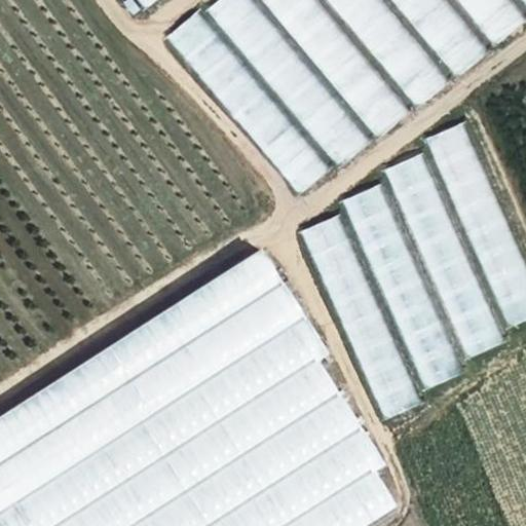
[(251,0),(219,0),(209,9),(340,164),(370,140),(251,0)]
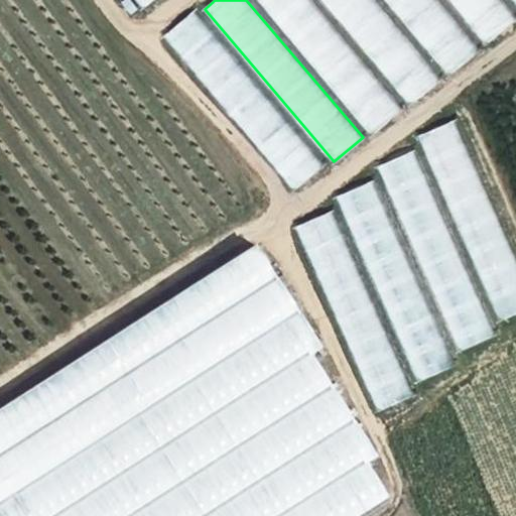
[(307,0),(258,0),(372,134),(401,109),(307,0)]
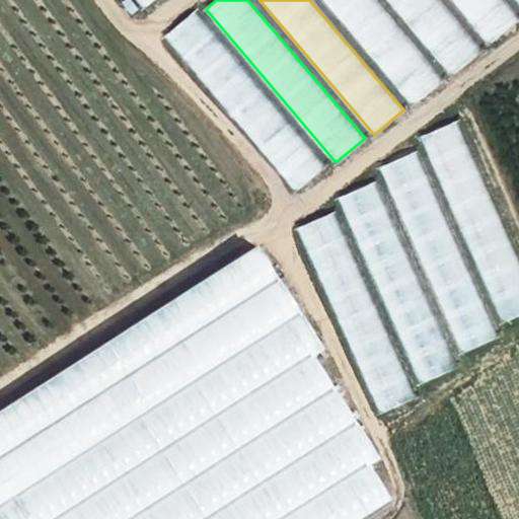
[(373,0),(323,0),(413,105),(442,81),(373,0)]
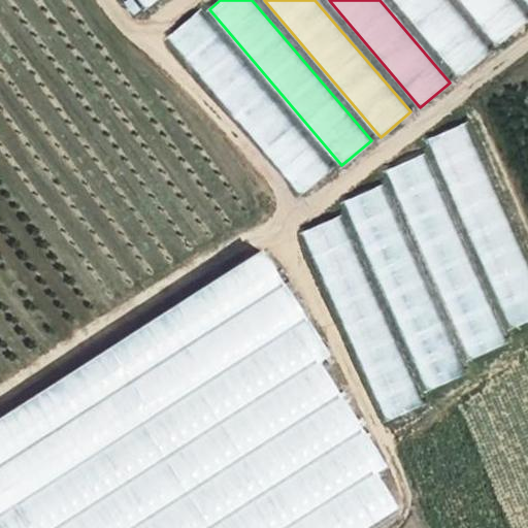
[(447,0),(395,0),(460,76),(490,51),(447,0)]
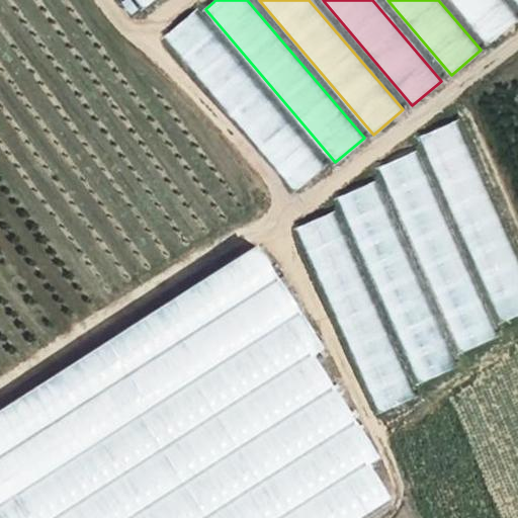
[(517,17),(503,0),(452,0),(489,42),(517,17)]
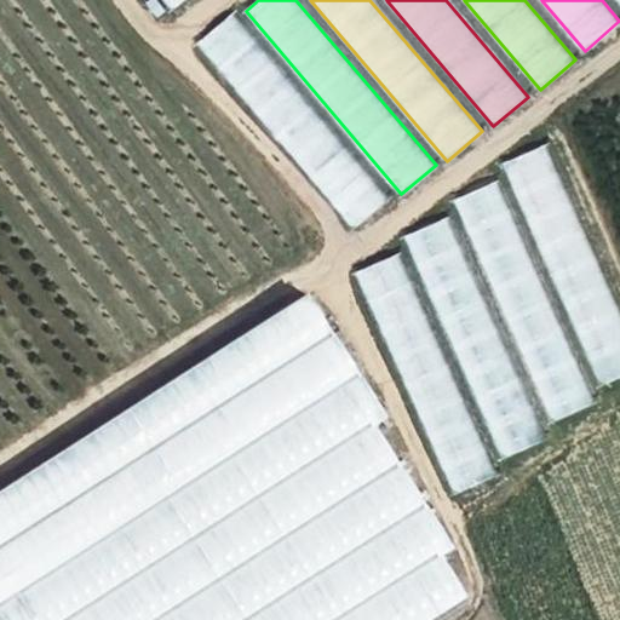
[(233,15),(197,45),(352,228),(388,197),(233,15)]
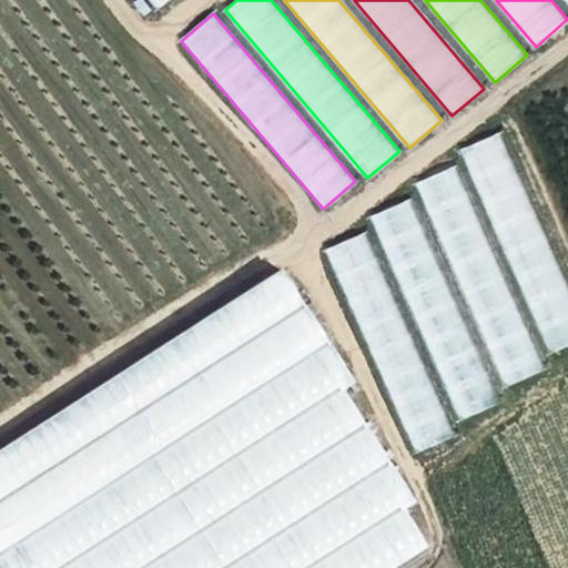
[(567,287),(498,132),(460,150),(550,352),(567,344),(567,287)]
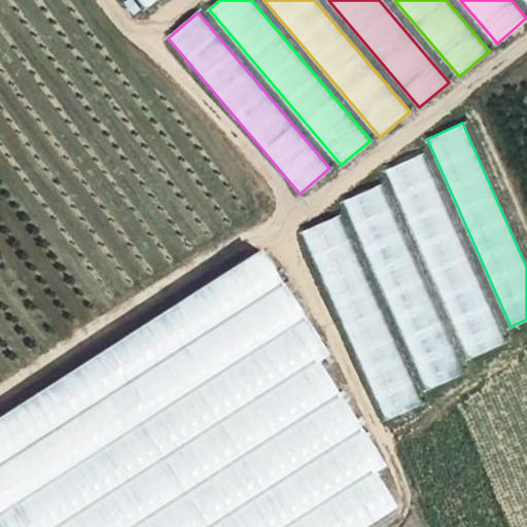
[(421,155),(386,171),(469,358),(505,343),(421,155)]
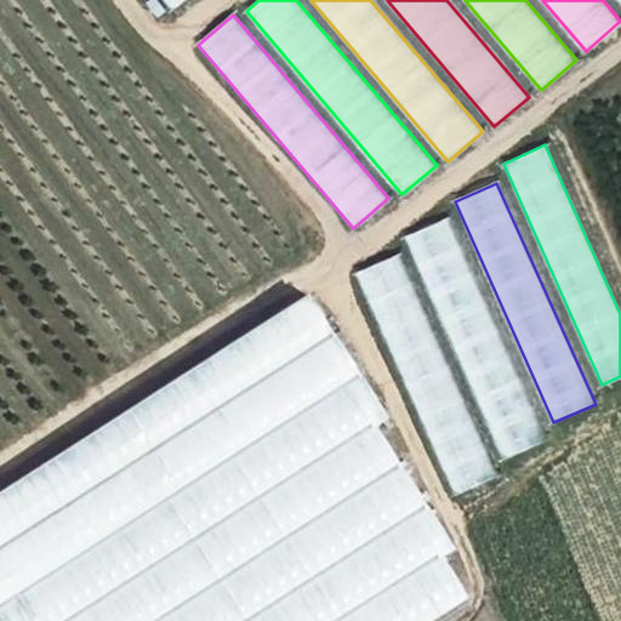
[(448,221),(405,240),(503,461),(546,443),(448,221)]
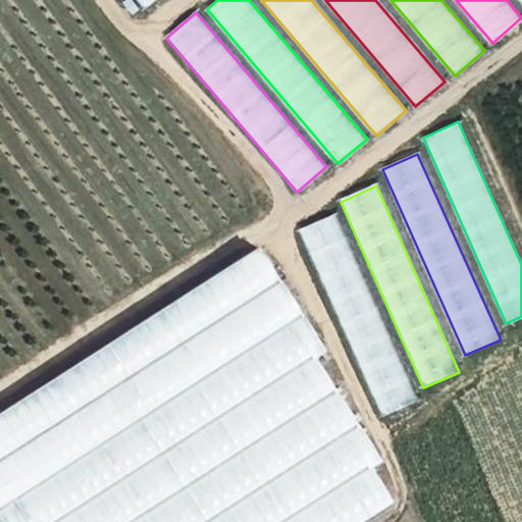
[(333,214),(299,230),(381,416),(417,401),(333,214)]
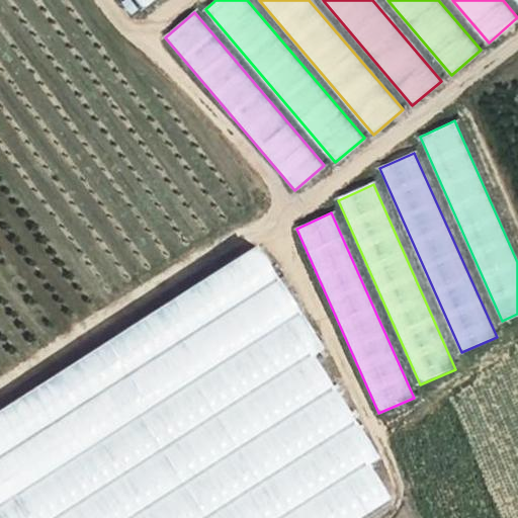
[(0,410),(0,517),(360,517),(392,499),(369,463),(379,457),(314,354),(325,347),(259,245),(0,410)]
